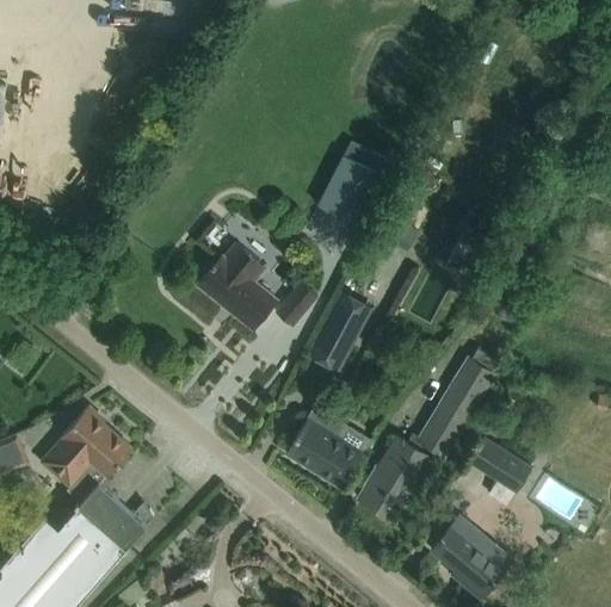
[(187,0),(143,0),(142,5),(193,28),(203,6),(187,0)]
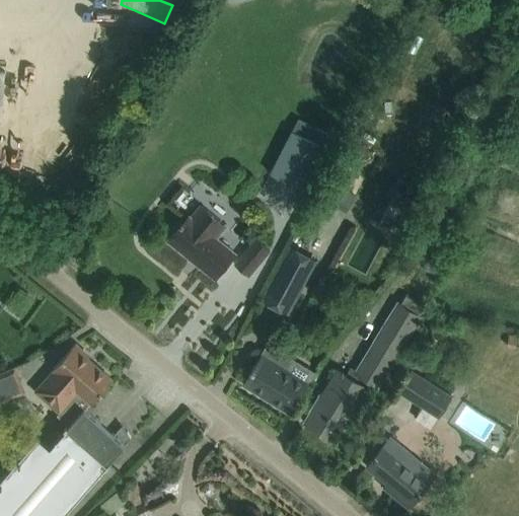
[(298,121),(293,133),(291,132),(270,176),(300,192),(313,164),(321,147),(327,135),(298,121)]
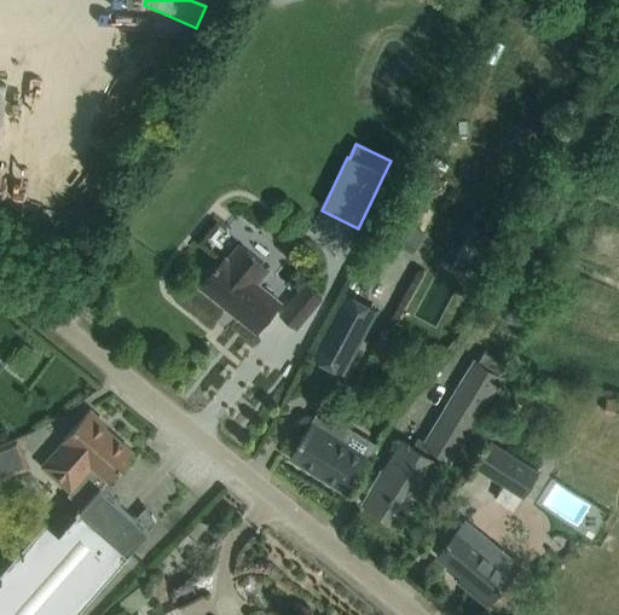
[(473,213),(461,236),(495,254),(507,231),(473,213)]
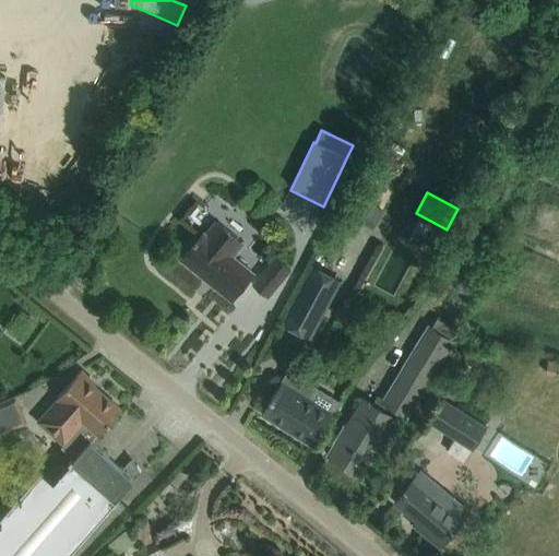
[(215,223),(204,235),(195,246),(181,262),(197,273),(199,271),(222,288),(218,292),(232,302),(253,275),(235,260),(246,247),(215,223)]
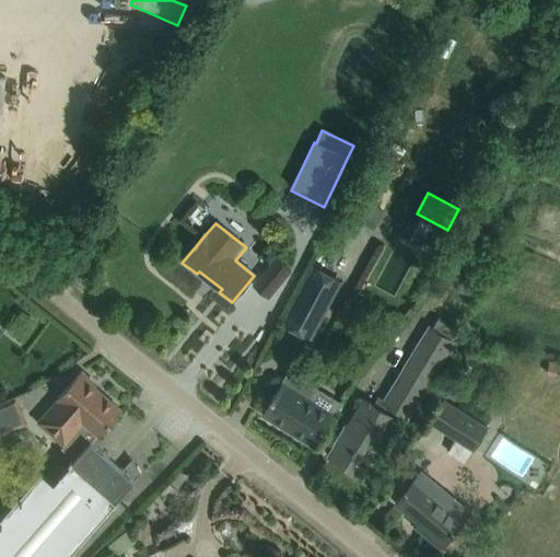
[(289,275),(275,263),(253,289),(267,302),(289,275)]
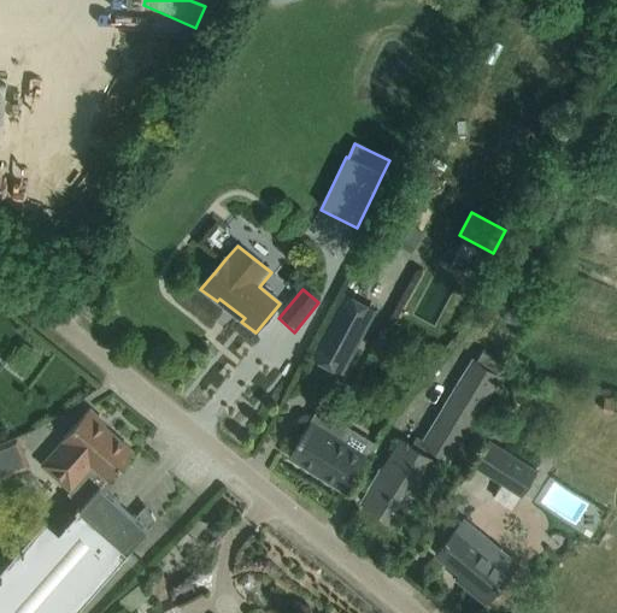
[(375,313),(345,298),(312,361),(342,377),(375,313)]
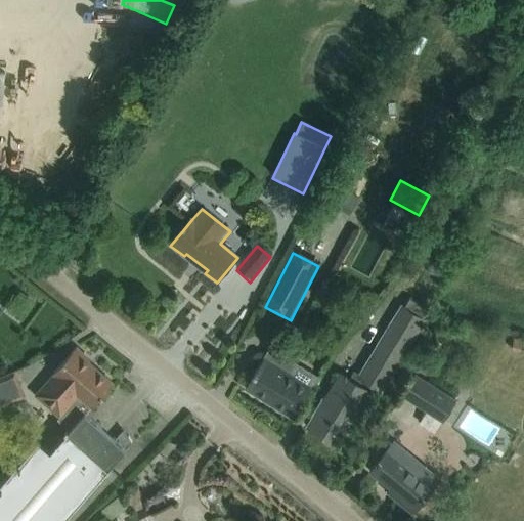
[(411,299),(405,308),(361,378),(356,375),(351,382),(341,376),(318,410),(308,428),(339,446),(350,429),(373,394),(369,393),(375,386),(383,391),(428,322),(424,320),(430,311),(411,299)]
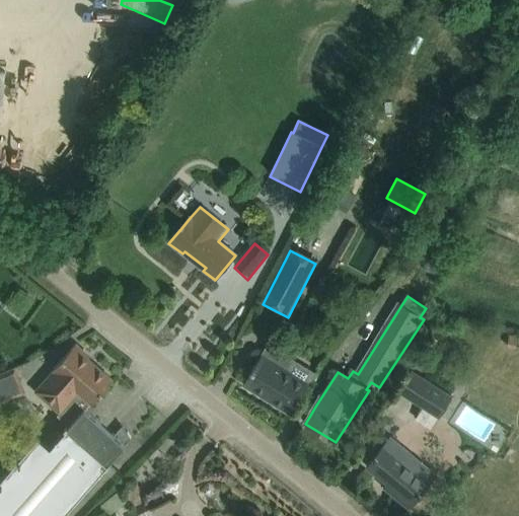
[(75,346),(62,361),(53,371),(54,372),(35,393),(60,414),(78,393),(92,406),(113,382),(87,360),(85,361),(75,352),(78,349),(75,346)]
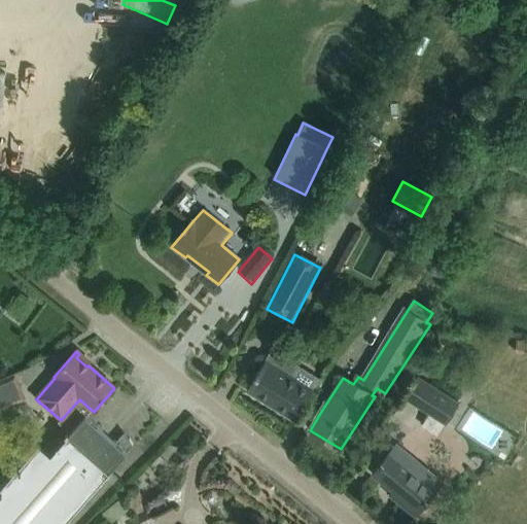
[(331,383),(337,372),(312,358),(306,370),(331,383)]
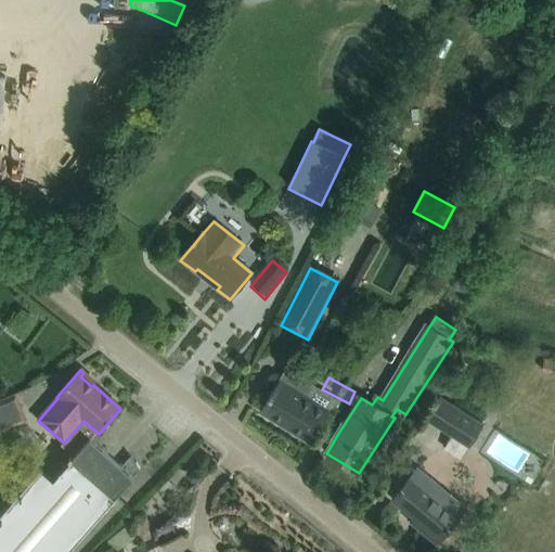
[(280,381),(271,395),(260,413),(310,445),(328,415),(304,399),(305,397),(280,381)]
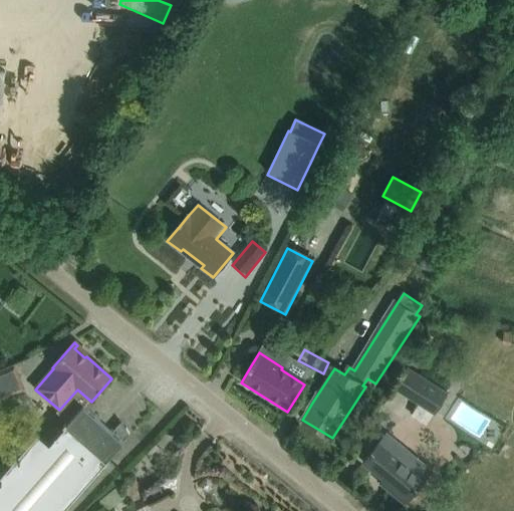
[(0,390),(20,381),(14,368),(0,373),(0,390)]
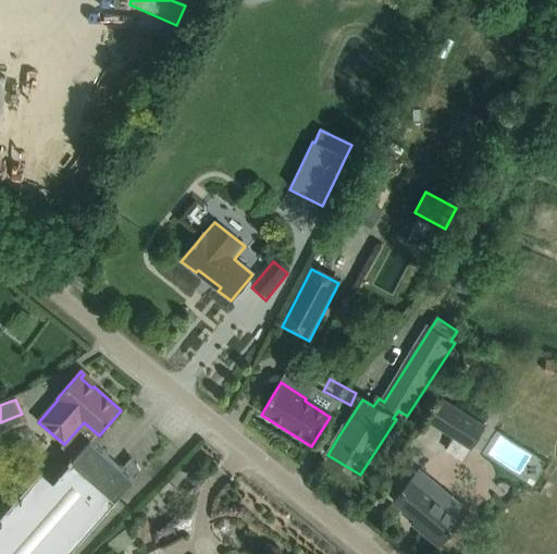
[(485,427),(442,399),(428,421),(471,448),(485,427)]
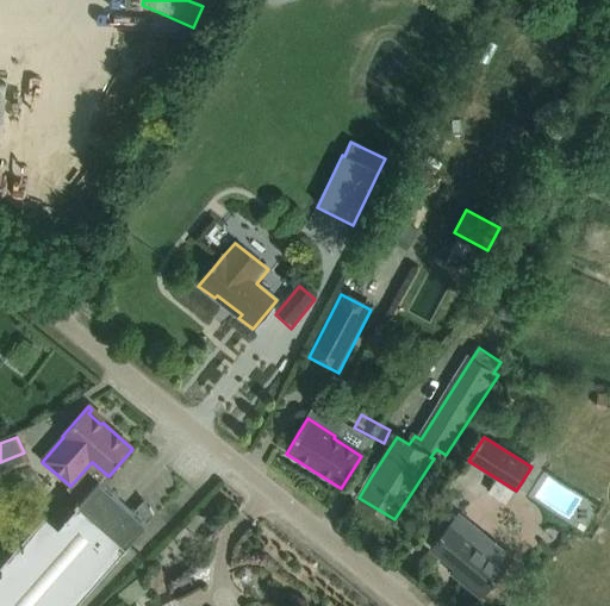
[(75,605),(125,549),(126,550),(129,547),(128,545),(131,543),(147,525),(147,524),(154,517),(149,510),(148,512),(137,510),(134,513),(99,482),(80,504),(79,503),(75,506),(78,507),(58,528),(44,516),(0,564),(0,605),(75,605)]
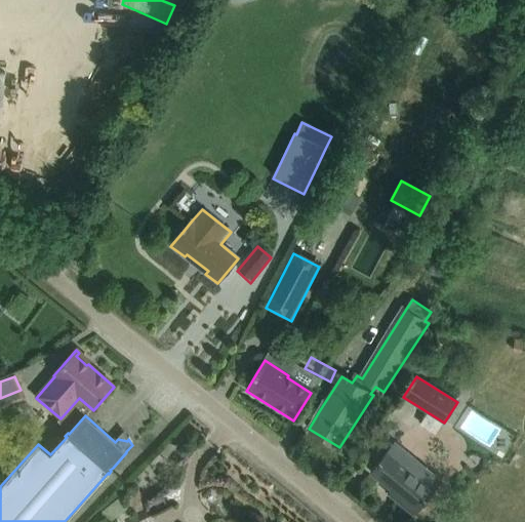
[(394,443),(384,456),(370,472),(391,489),(388,493),(414,516),(441,483),(415,460),(394,443)]
